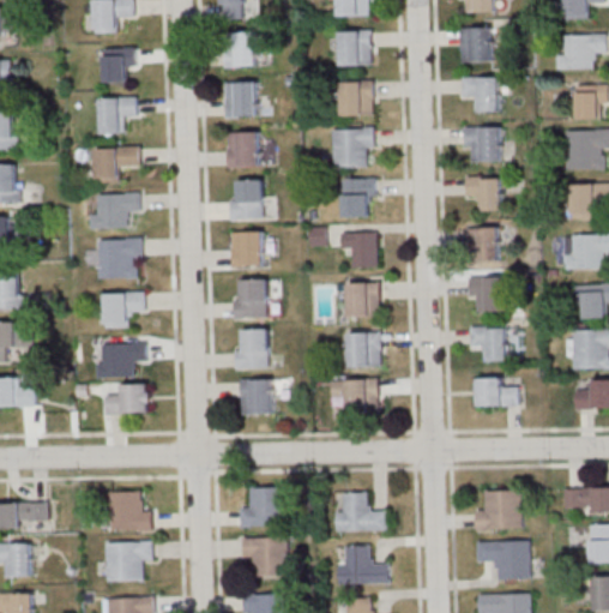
[(92,0),(94,32),(119,32),(119,20),(132,20),(132,0),(92,0)]
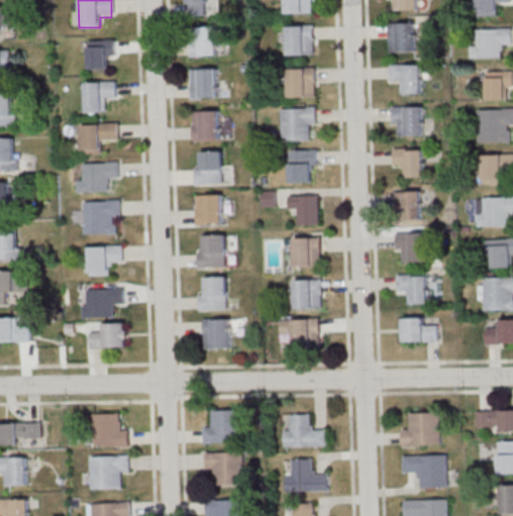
[(185,0),(185,16),(209,16),(208,0),(185,0)]
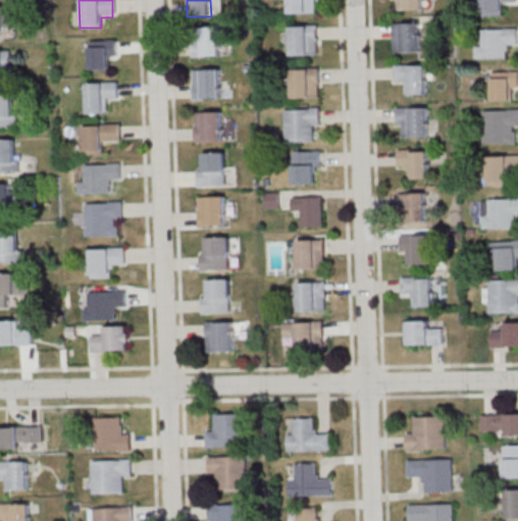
[(286,0),(287,14),(313,14),(313,0),(286,0)]
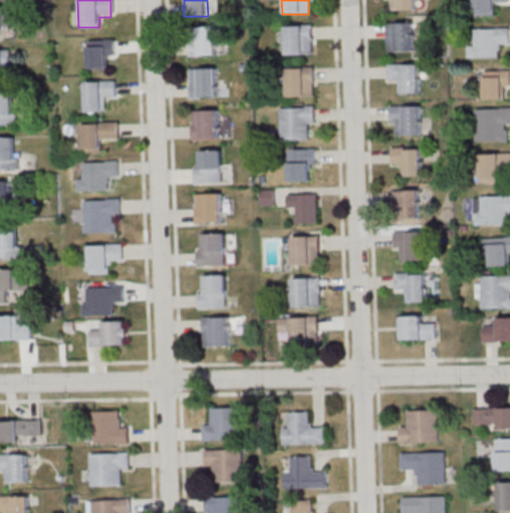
[(413,0),(380,0),(381,0),(392,0),(392,10),(413,10),(413,0)]
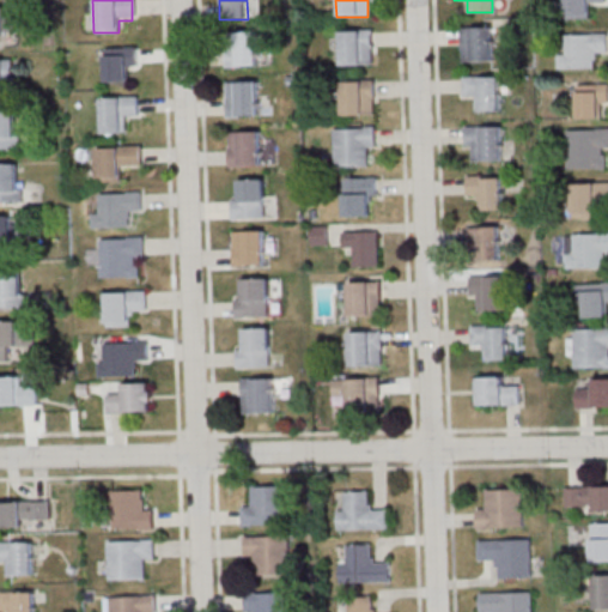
[(561,0),(561,19),(588,19),(588,7),(601,7),(601,0),(561,0)]
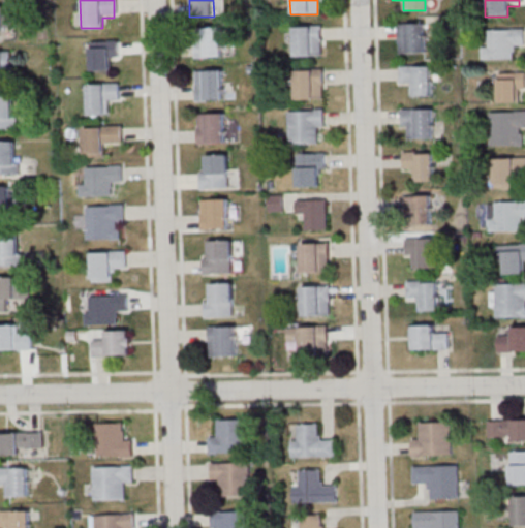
[(0,29),(10,29),(10,6),(0,5),(0,29)]
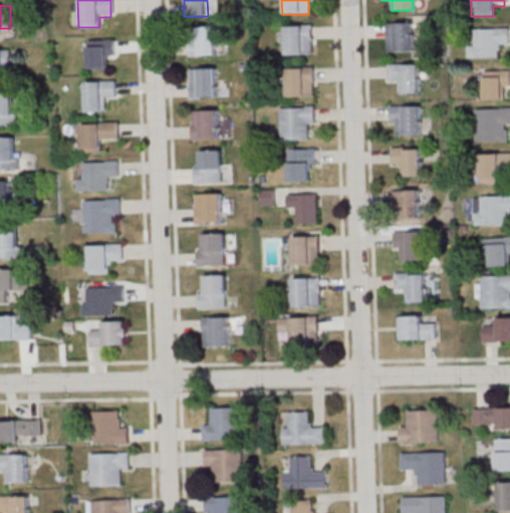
[(384,23),(384,52),(411,52),(411,23),(384,23)]
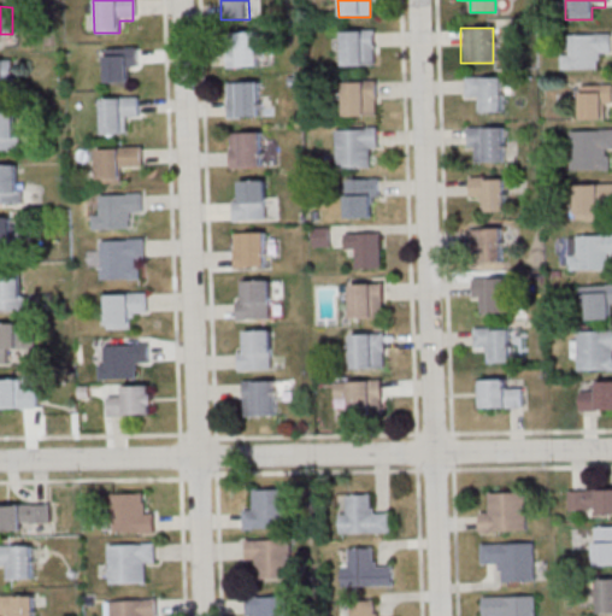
[(371,31),(340,31),(340,66),(371,66),(371,31)]
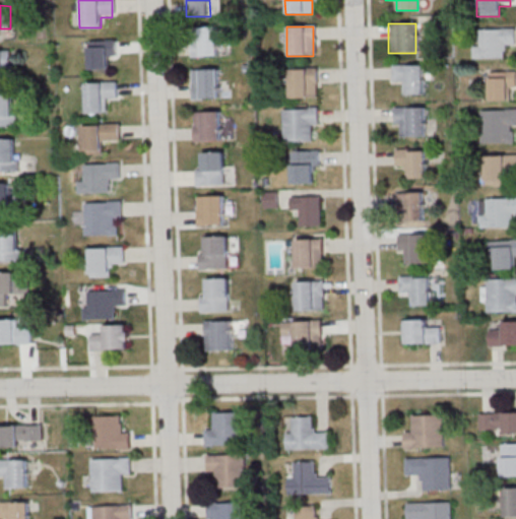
[(190,27),(190,57),(216,57),(216,27),(190,27)]
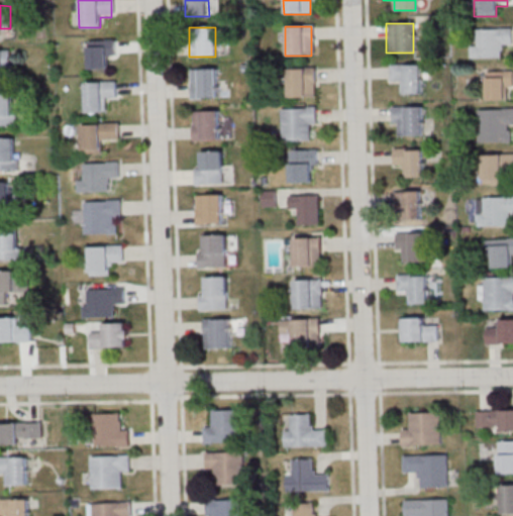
[(468,59),(498,59),(498,47),(509,47),(509,29),(478,29),(478,39),(468,39),(468,59)]
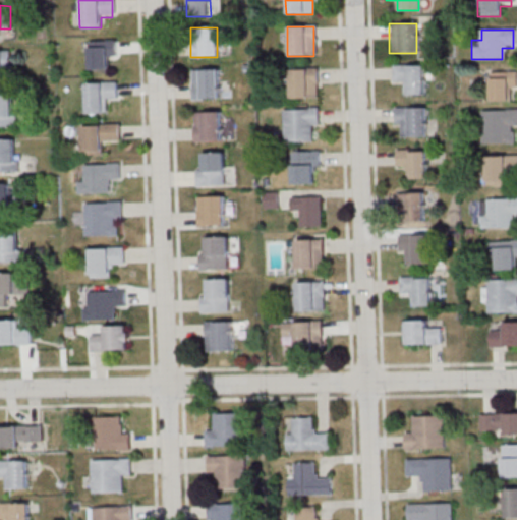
[(88,70),(105,70),(105,59),(114,59),(114,41),(88,41),(88,70)]
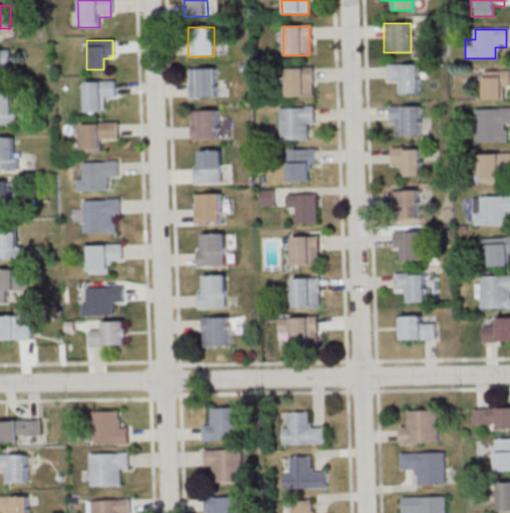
[(0,70),(8,70),(8,50),(0,49),(0,70)]
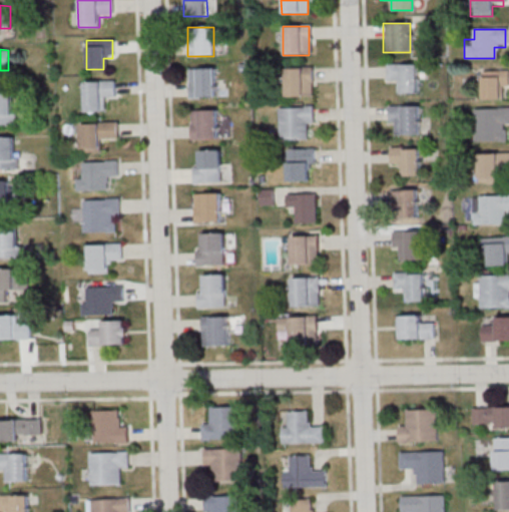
[(385,65),(385,82),(396,82),(396,93),(416,93),(416,65),(385,65)]
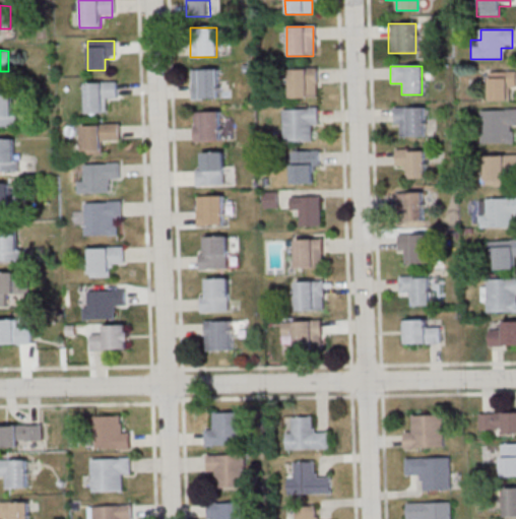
[(216,99),(216,69),(190,69),(190,99),(216,99)]
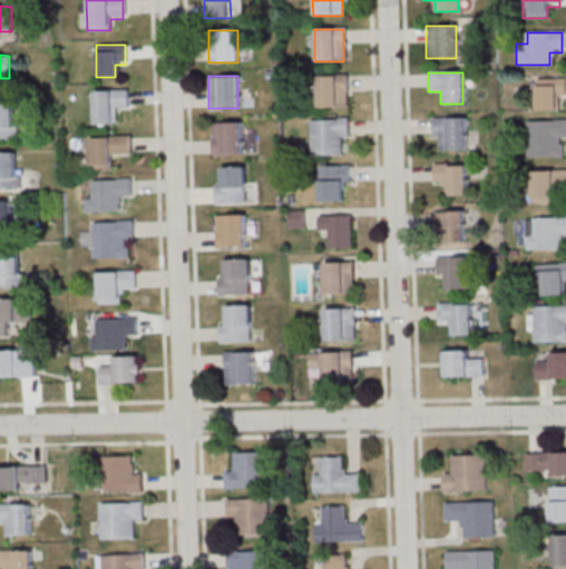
[(316,76),(316,107),(344,107),(344,76),(316,76)]
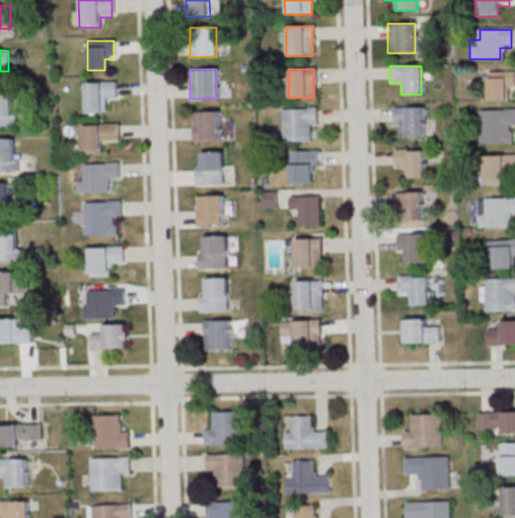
[(505,100),(505,72),(486,72),(486,100),(505,100)]
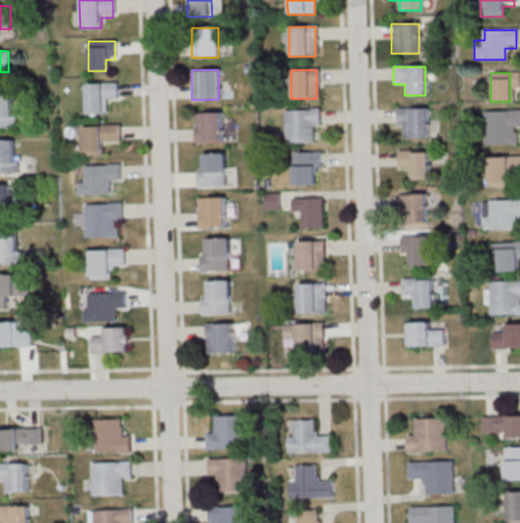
[(105,114),(105,102),(115,102),(115,84),(85,84),(85,114),(105,114)]
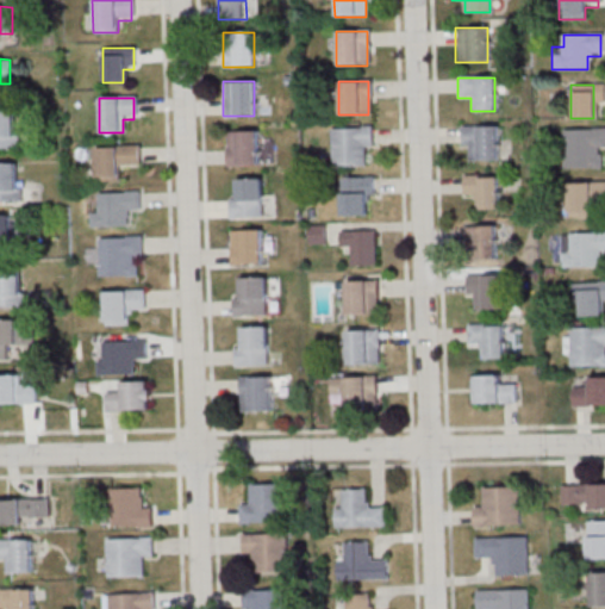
[(0,148),(16,149),(17,111),(0,110),(0,148)]
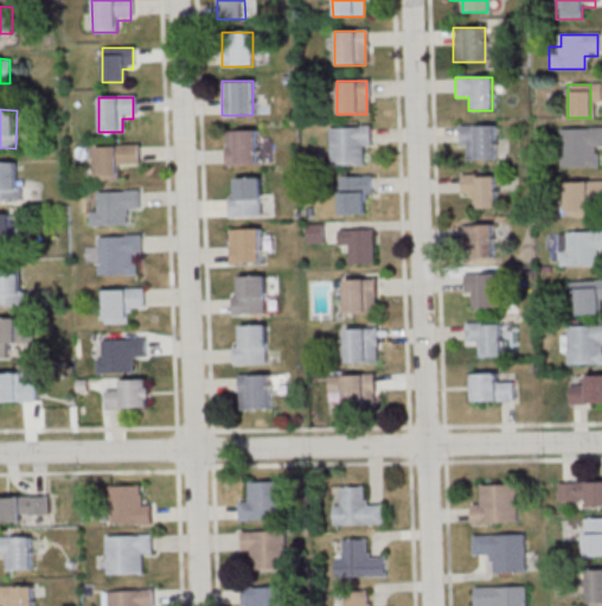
[(493,126),(458,126),(458,159),(493,159),(493,126)]
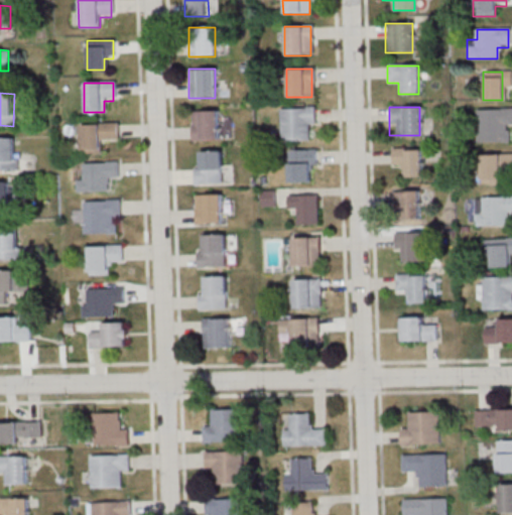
[(311,140),(311,108),(278,108),(278,140),(311,140)]
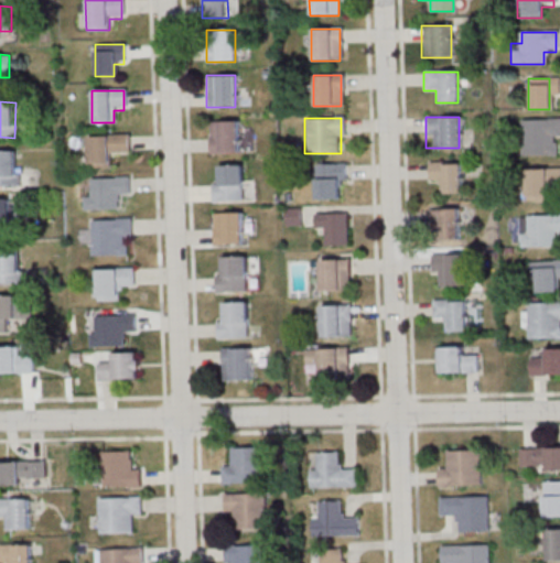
[(559,120),(520,119),(520,154),(559,155),(559,120)]
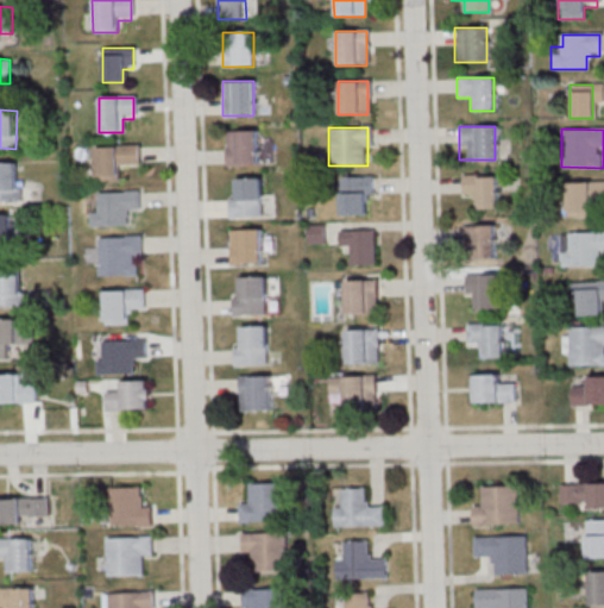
[(257,131),(225,131),(225,165),(257,165),(257,131)]
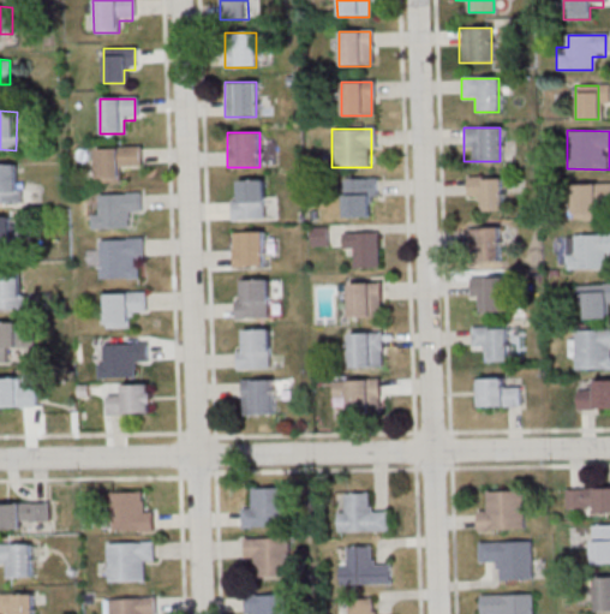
[(137,170),(137,148),(95,148),(95,183),(124,183),(124,170),(137,170)]
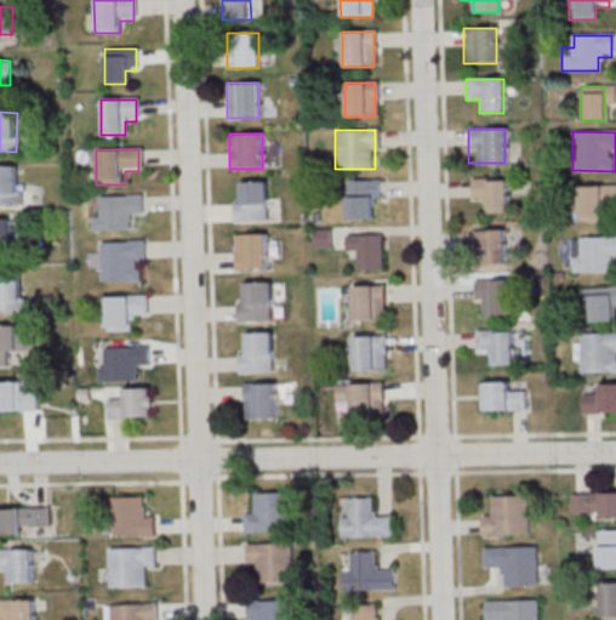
[(0,205),(18,206),(18,166),(0,166),(0,205)]
